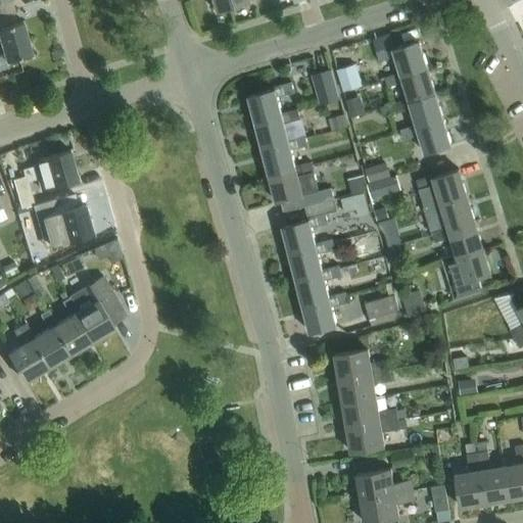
[(208,0),(211,9),(243,0),(208,0)]
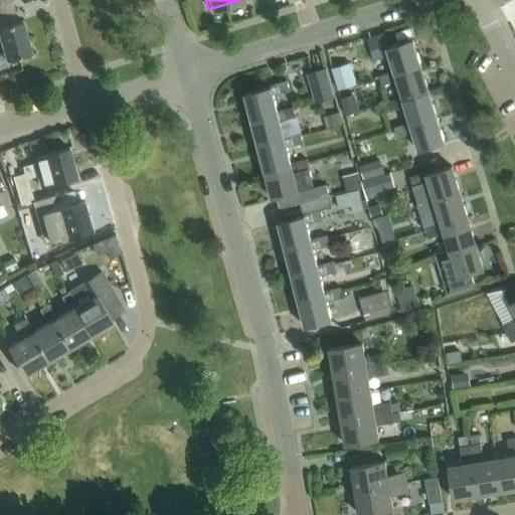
[(0,52),(2,52),(4,60),(29,53),(20,20),(0,25),(0,52)]
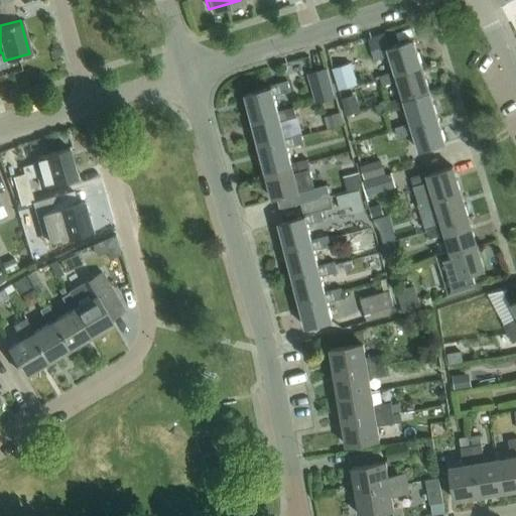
[(388,55),(393,72),(394,74),(418,66),(410,39),(386,47),(385,45),(369,50),(372,60),(388,55)]
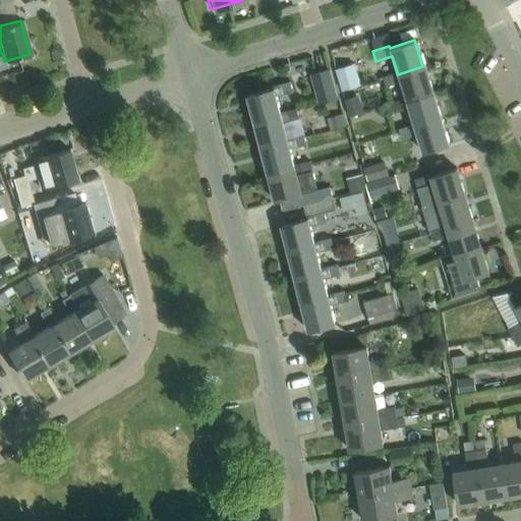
[(356,63),(337,68),(343,90),(361,84),(356,63)]
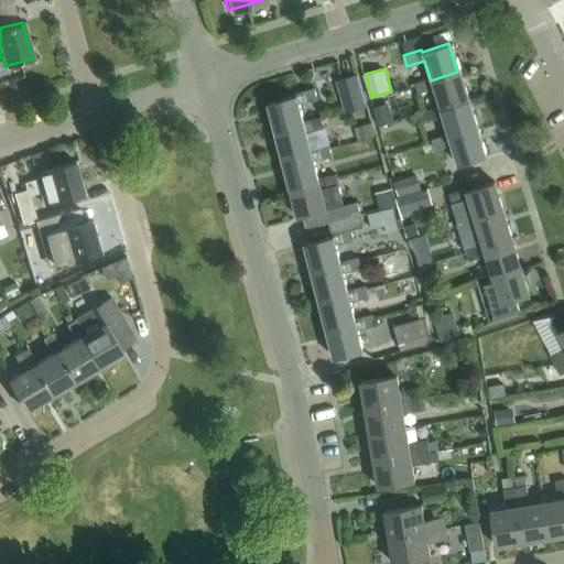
[(440,109),(466,100),(457,72),(431,80),(430,78),(412,84),(415,94),(433,89),(438,107),(440,109)]
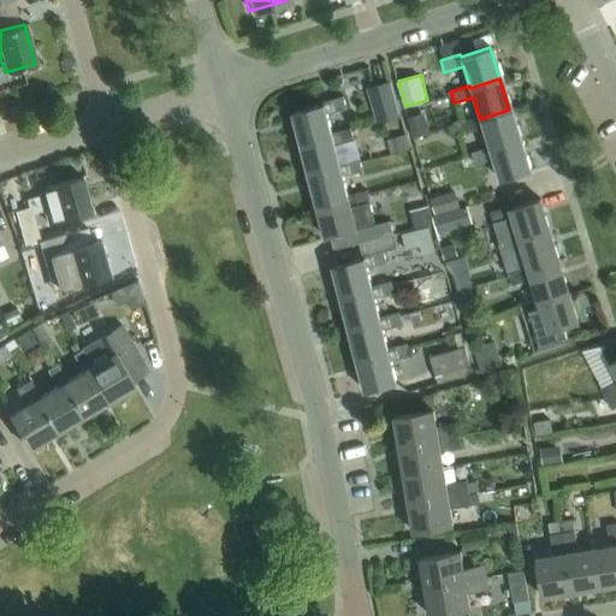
[(389,84),(367,90),(377,124),(398,119),(389,84)]
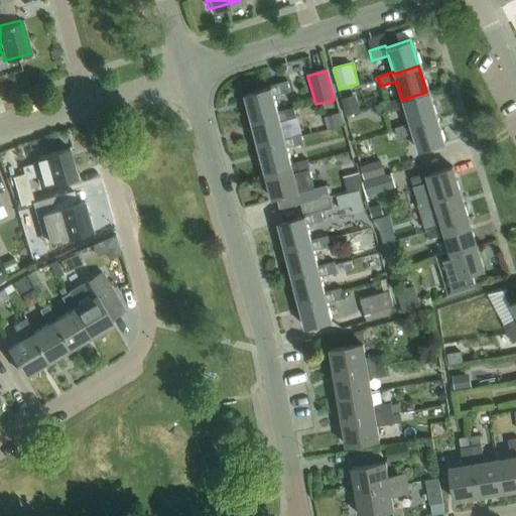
[(275,115),(275,112),(271,95),(286,91),(284,82),(268,86),(268,88),(243,95),(250,121),(275,115)]
